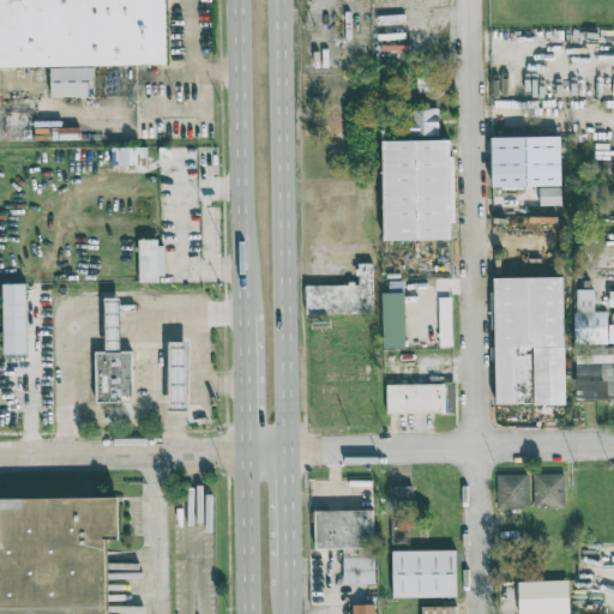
[(0,0),(169,0),(170,60),(0,61),(0,0)]
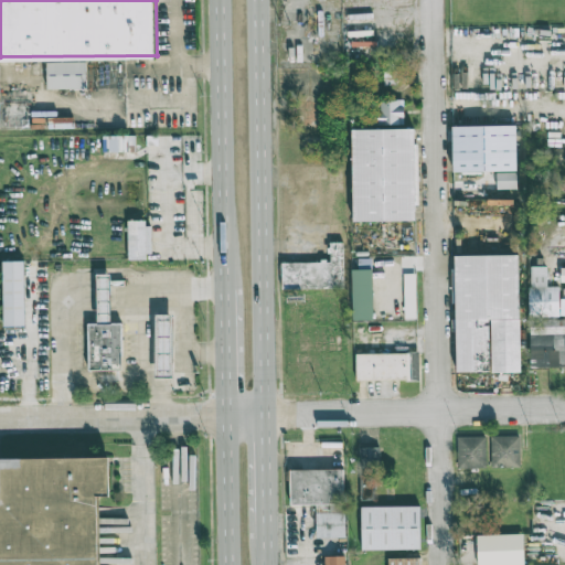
[(50,61),(88,61),(88,92),(50,92),(50,61)]
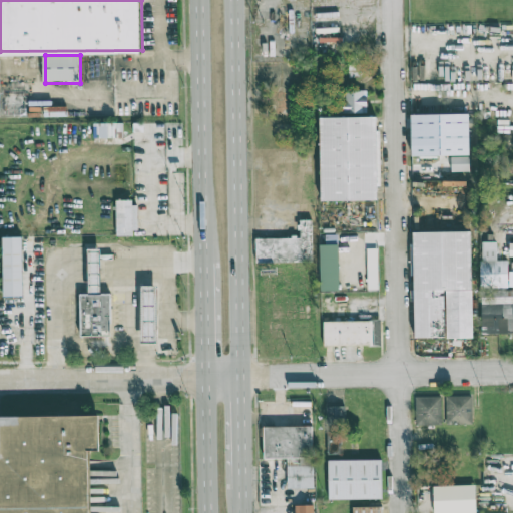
[(367,112),(366,90),(345,90),(345,101),(336,101),(336,113),(367,112)]
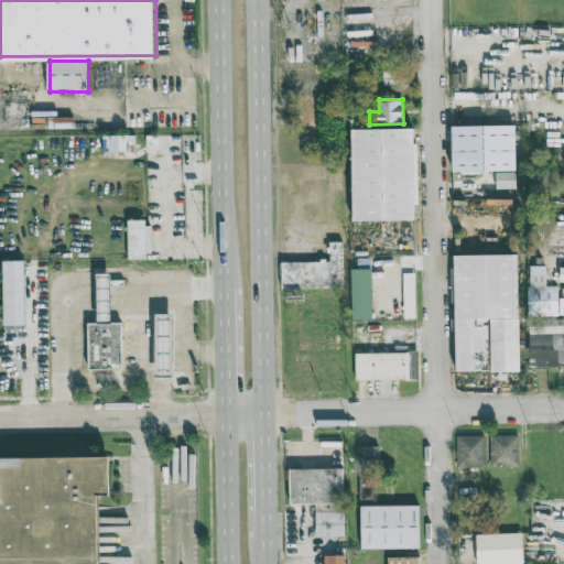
[(452,172),(496,171),(496,188),(516,188),(514,125),(452,126),(452,172)]
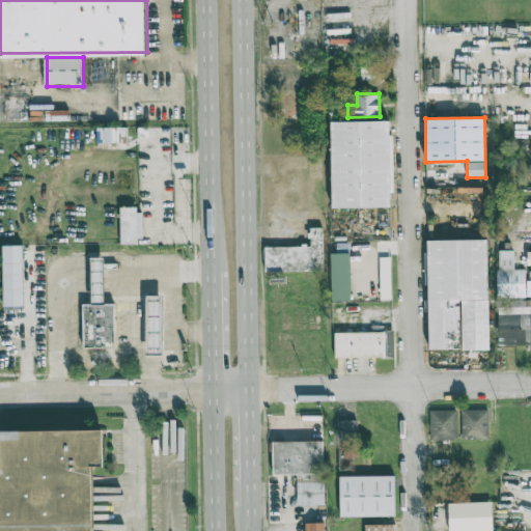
[(332,208),(390,207),(389,120),(330,121),(332,208)]
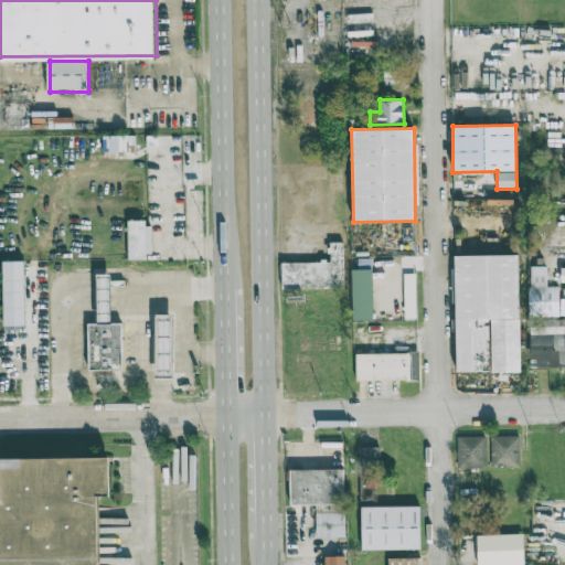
[(128,136),(107,136),(106,150),(130,151),(130,144),(128,144),(128,136)]
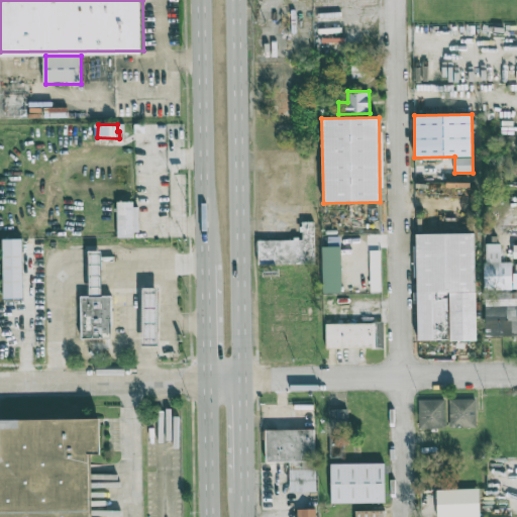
[(116,237),(136,237),(136,201),(116,201),(116,237)]
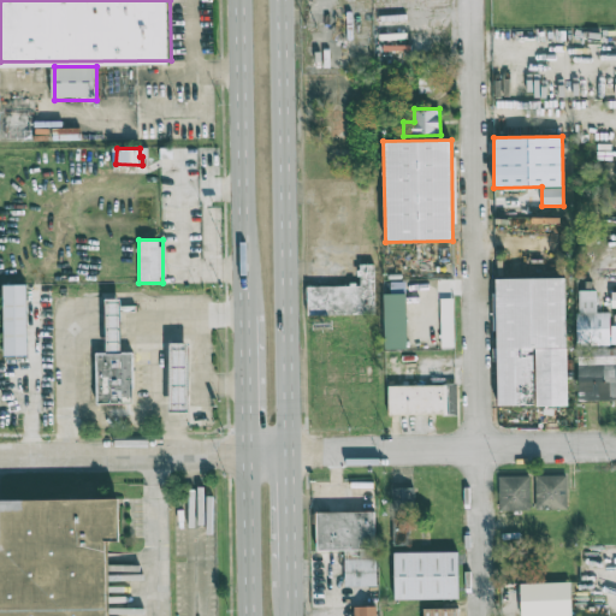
[(374,314),(374,264),(359,265),(359,285),(307,285),(307,315),(374,314)]
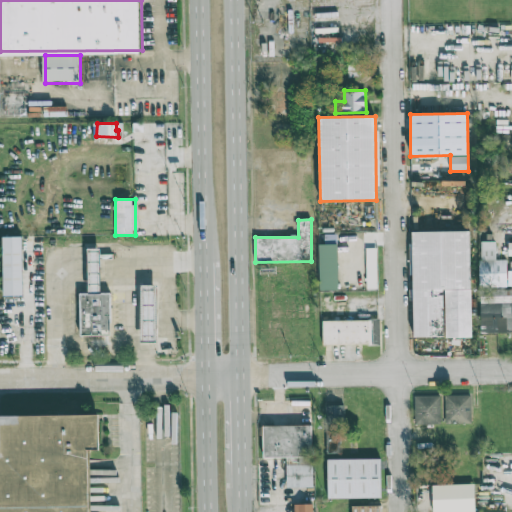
[(471,337),(470,231),(411,232),(412,247),(411,247),(413,337),(444,336),(444,337),(471,337)]
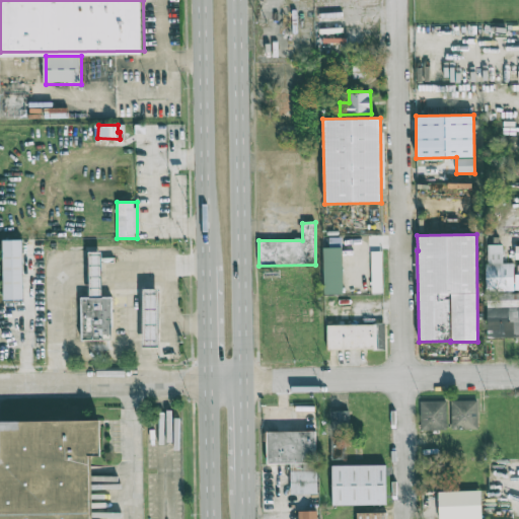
[(21,239),(2,239),(3,299),(22,299),(21,239)]
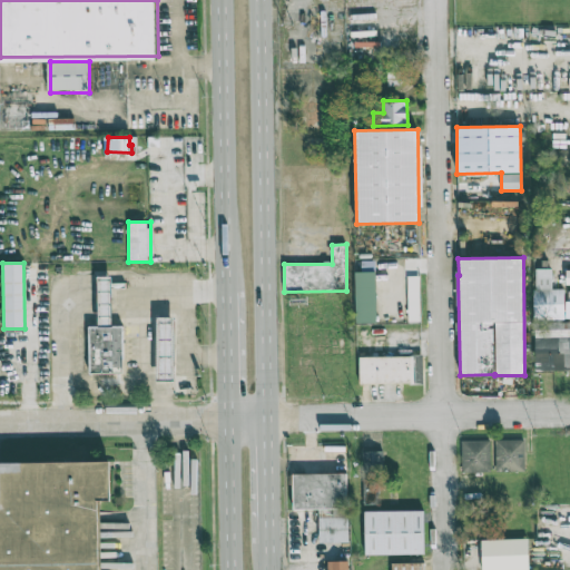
[(563,288),(552,290),(551,268),(533,268),(534,320),(564,318),(563,288)]
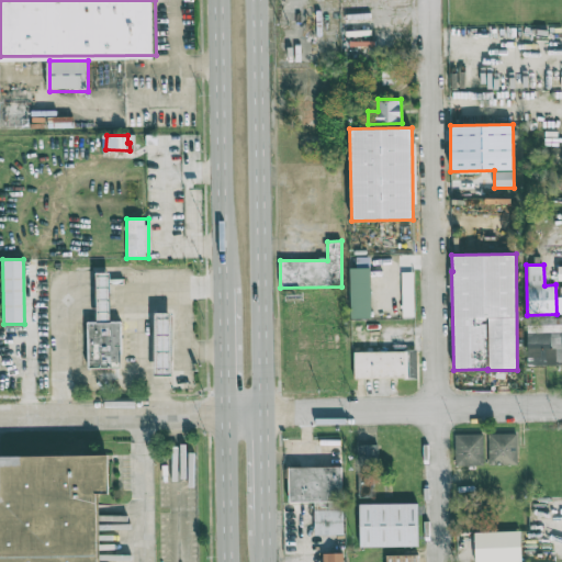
[(351,318),(372,317),(370,268),(349,268),(351,318)]
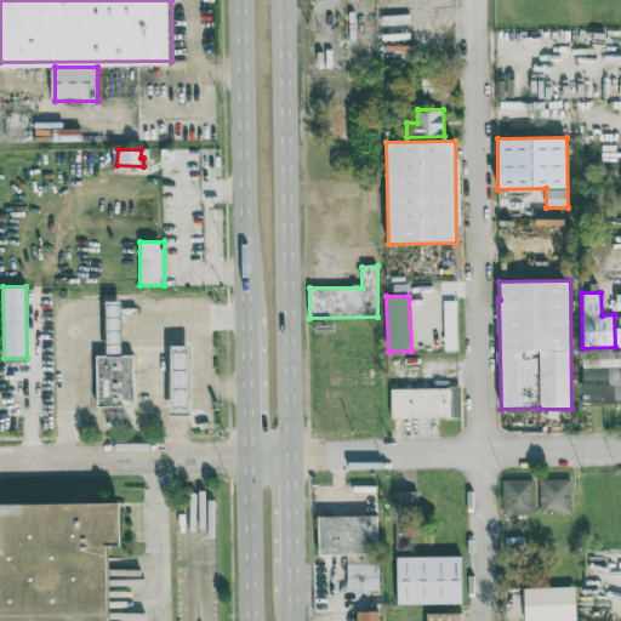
[(134,354),(121,354),(120,301),(106,301),(107,354),(96,354),(96,406),(135,405),(134,354)]
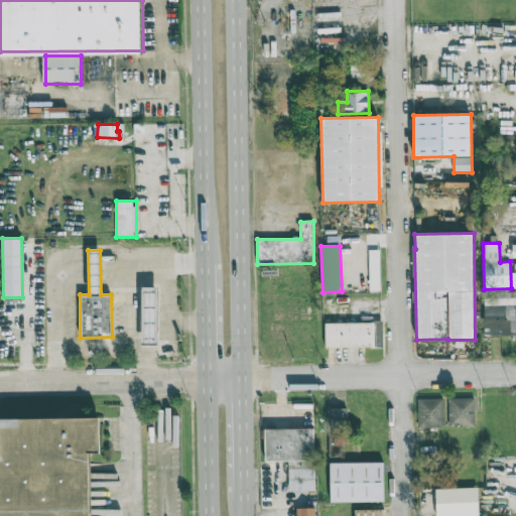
[(380,290),(379,250),(369,250),(369,291),(380,290)]
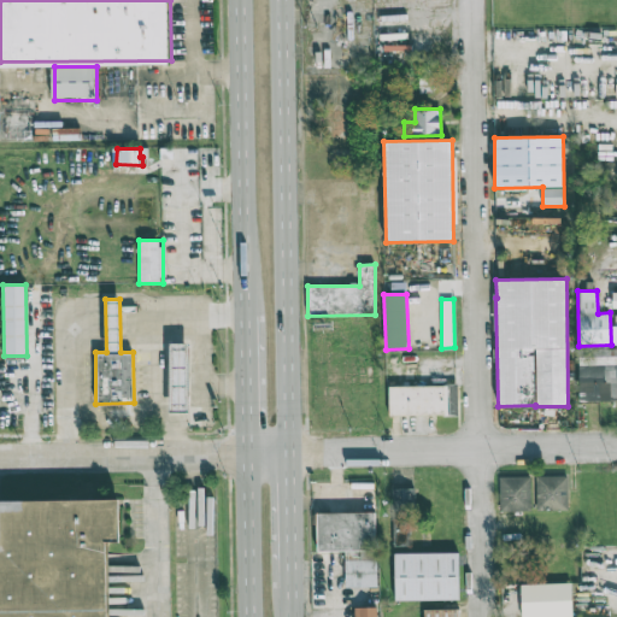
[(189,342),(169,342),(169,411),(188,412),(189,342)]
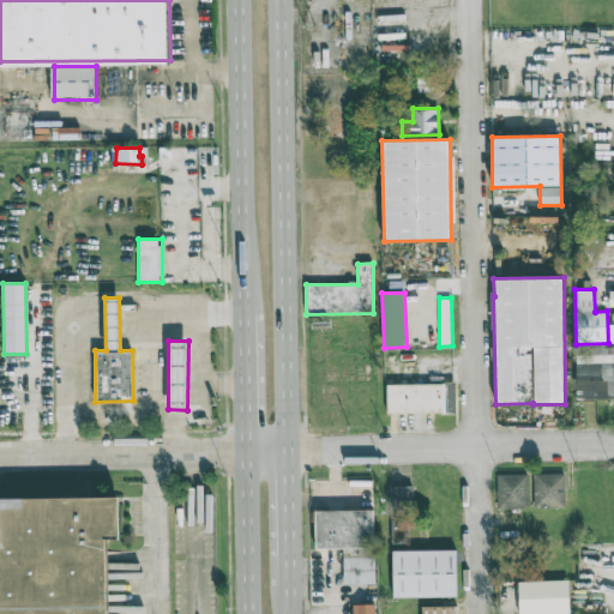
[(613,398),(613,362),(613,348),(575,348),(577,399),(613,398)]
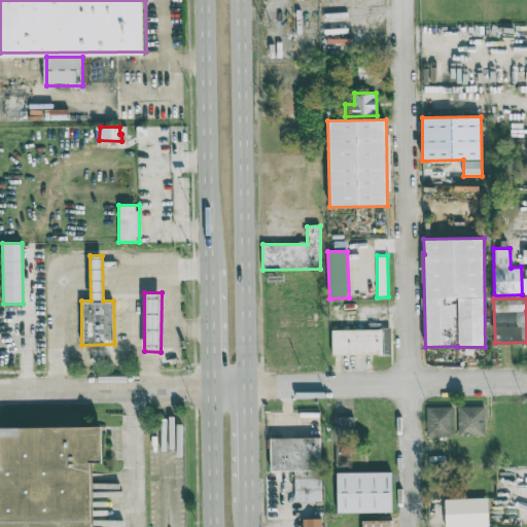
[(391,354),(390,328),(331,329),(332,355),(391,354)]
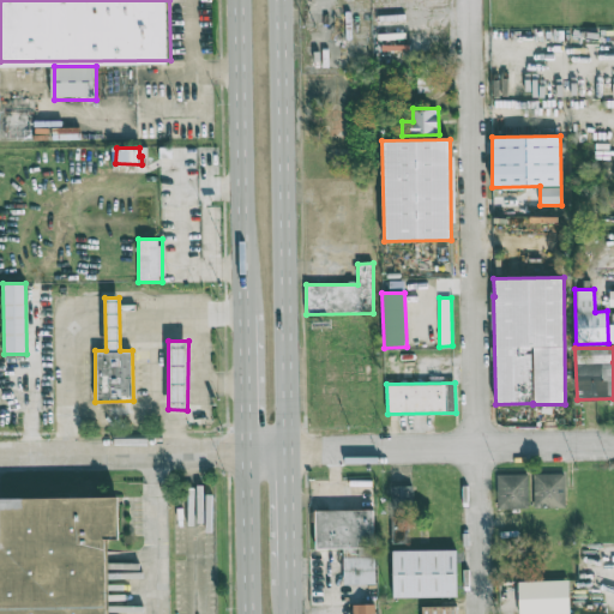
[(528,475),(498,474),(497,507),(528,509),(528,475)]
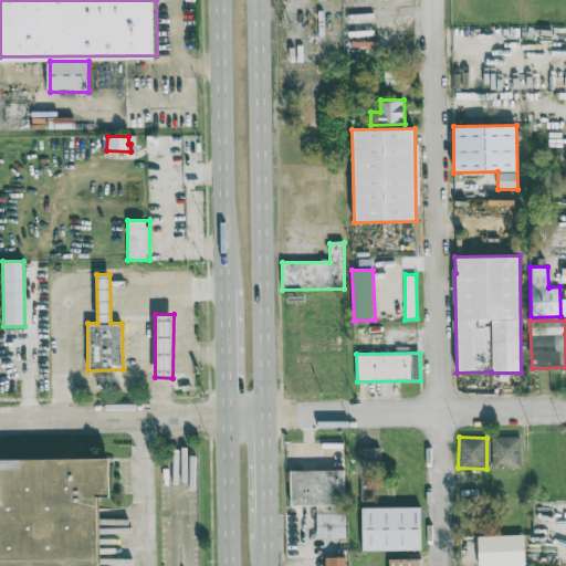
[(521,468),(521,437),(492,437),(492,469),(521,468)]
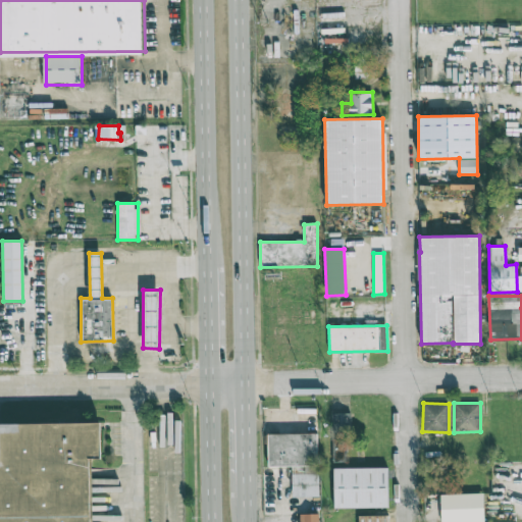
[(0,521),(0,421),(106,421),(106,459),(93,459),(93,521),(0,521)]
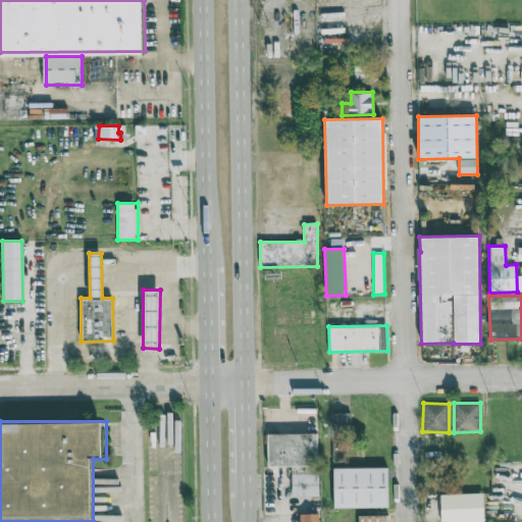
[(317,433),(267,434),(268,469),(292,469),(293,497),(319,497),(317,433)]
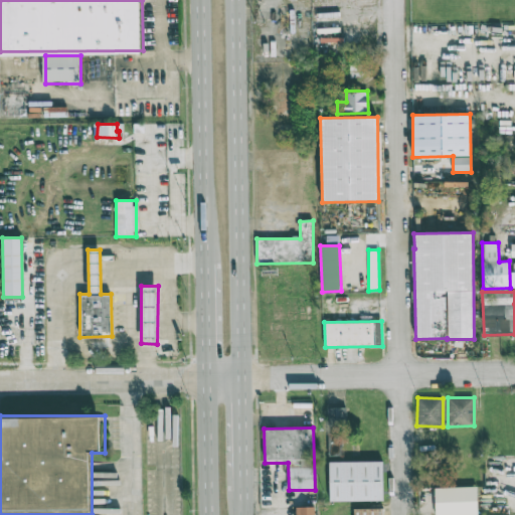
[(330,501),(383,501),(382,462),(329,462),(330,501)]
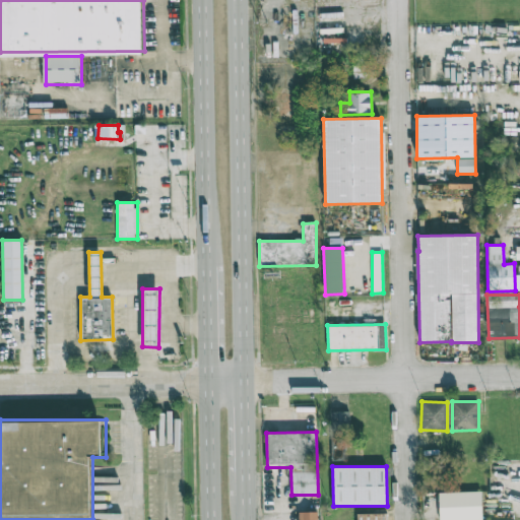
[(439,493),(439,519),(481,519),(481,492),(439,493)]
